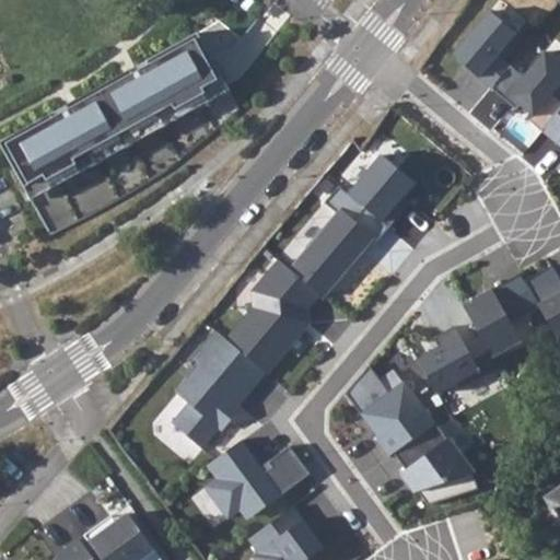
[(451,58),(490,91),(509,68),(497,58),(514,36),(488,13),(451,58)]
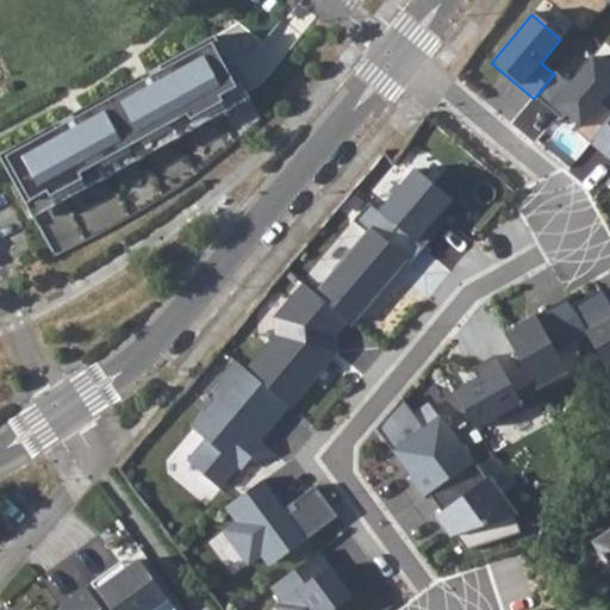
[(55,124),(0,154),(0,155),(29,209),(51,197),(55,205),(88,187),(83,179),(191,119),(195,128),(229,110),(224,101),(246,89),(216,36),(160,66),(162,70),(145,80),(134,87),(131,82),(83,107),(86,112),(74,119),(57,128),(55,124)]
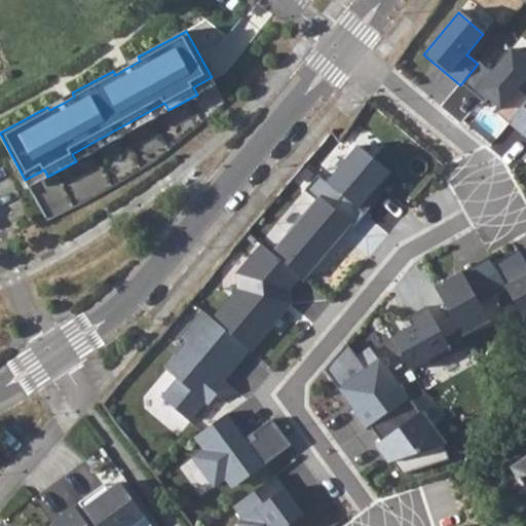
[(478,64),(460,85),(473,97),(477,92),(487,102),(498,111),(495,115),(508,125),(525,104),(525,97),(518,90),(525,80),(525,63),(511,50),(490,74),(478,64)]
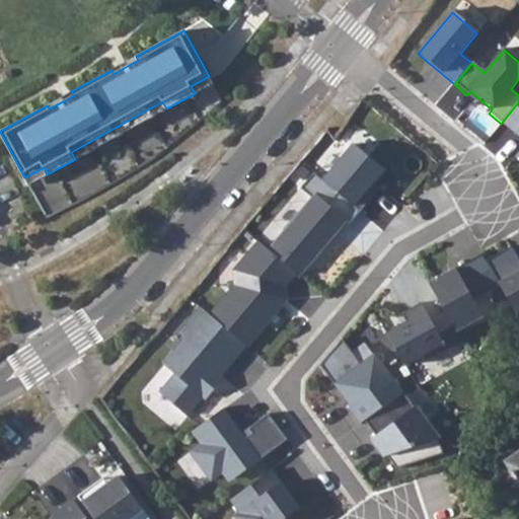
[(112,70),(114,74),(124,68),(122,64),(112,70)]
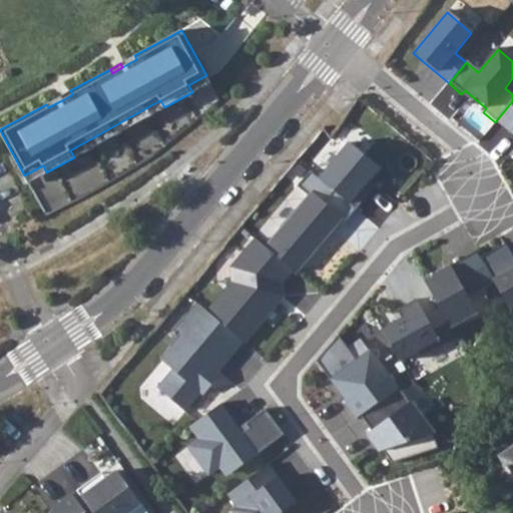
[(188,85),(192,92),(210,82),(206,75),(188,85)]
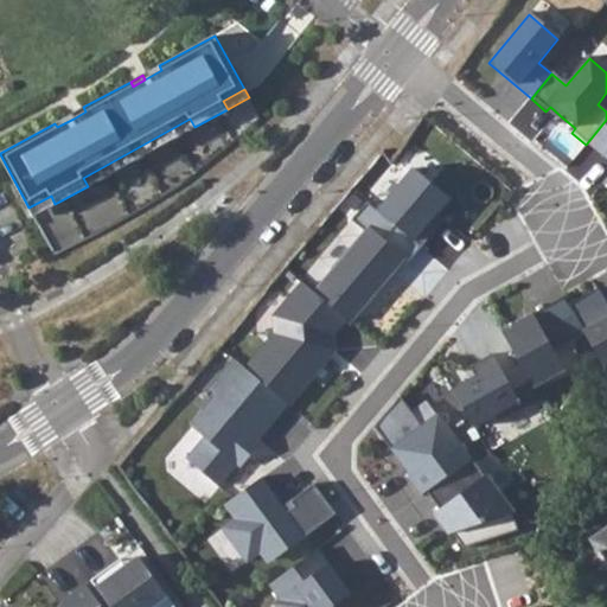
[(71,114),(74,119),(85,112),(83,107),(71,114)]
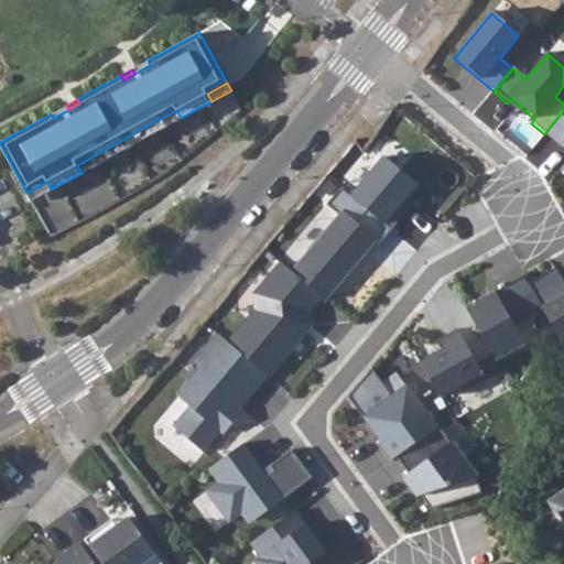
[(511,99),(507,104),(519,112),(522,109),(511,99)]
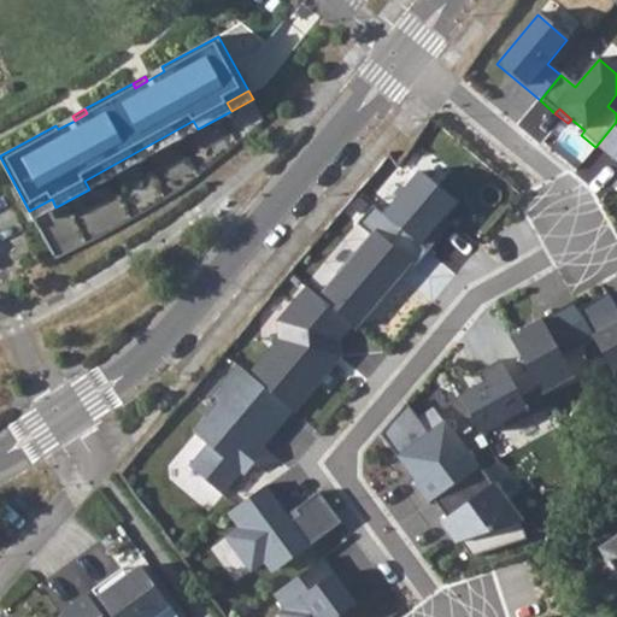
[(616,122),(595,147),(616,165),(616,181),(615,184),(616,187),(616,122)]
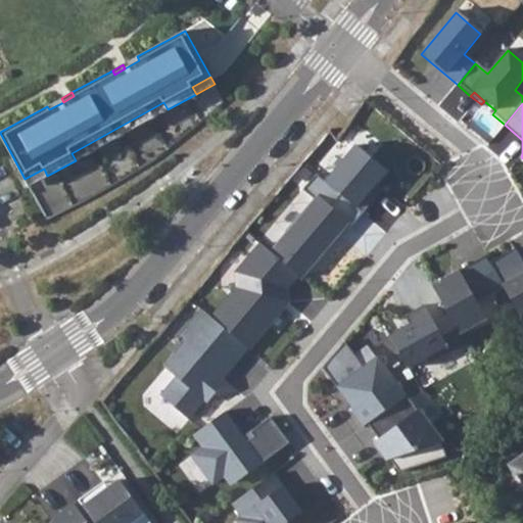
[(357,145),(326,182),(365,214),(378,198),(371,192),(388,172),(357,145)]
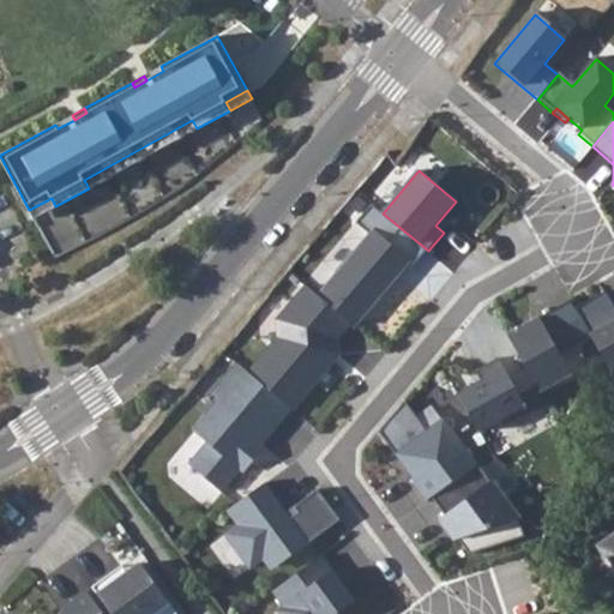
[(29,210),(34,218),(55,206),(52,198),(29,210)]
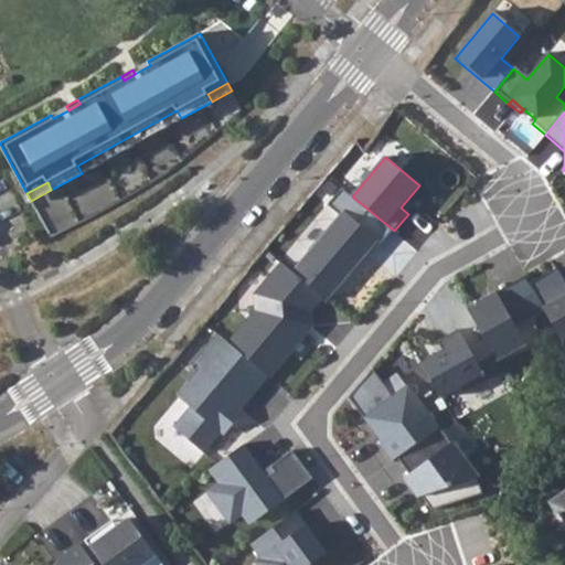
[(344,213),(375,238),(382,244),(394,231),(352,196),(344,189),(332,203),(344,213)]
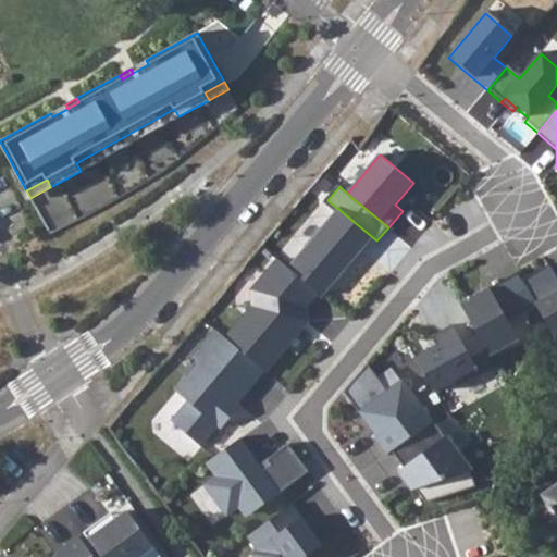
[(339,210),(289,270),(318,294),(370,235),(339,210)]
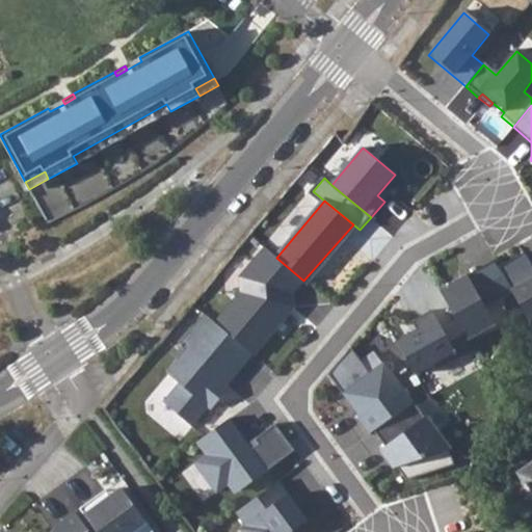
[(241,293),(214,321),(253,353),(294,307),(294,293),(303,281),(276,258),(265,247),(239,278),(241,293)]
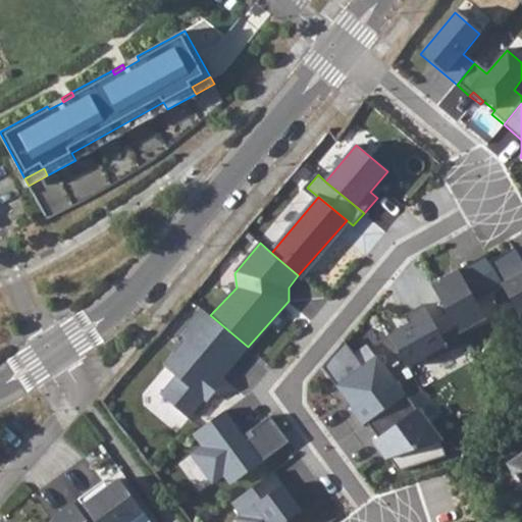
[(521,258),(516,247),(489,262),(503,285),(518,313),(521,310),(521,258)]
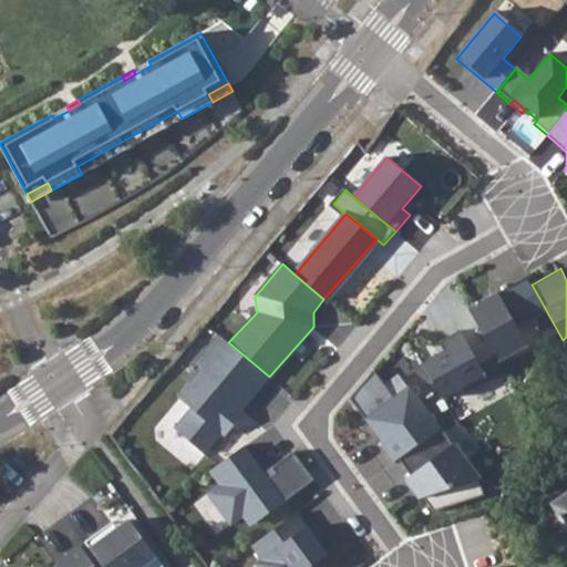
[(527,277),(470,309),(487,340),(498,361),(527,344),(517,327),(546,310),(532,285),(527,277)]
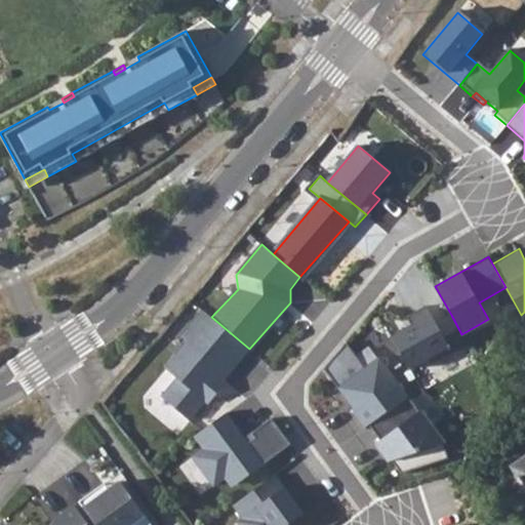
[(461,334),(451,315),(437,323),(427,306),(407,317),(411,325),(393,336),(411,369),(429,359),(432,364),(467,344),(461,334)]
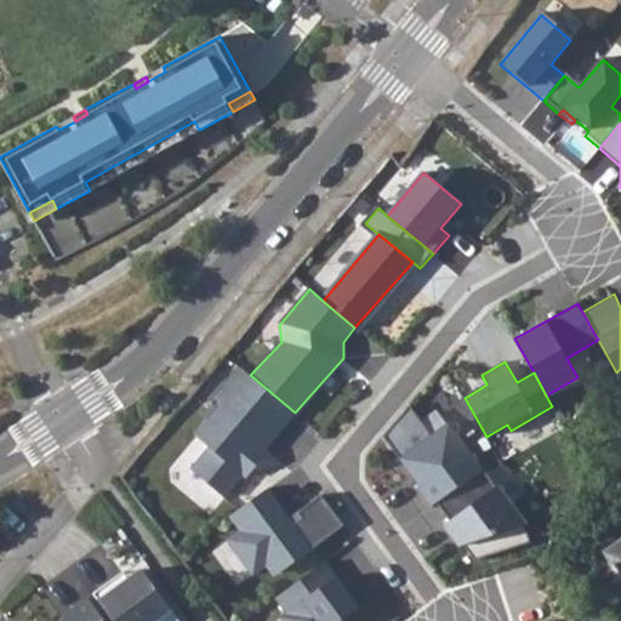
[(263,449),(295,412),(250,375),(239,365),(214,396),(220,402),(194,433),(209,445),(189,467),(223,496),(250,465),(255,465),(267,451),(263,449)]
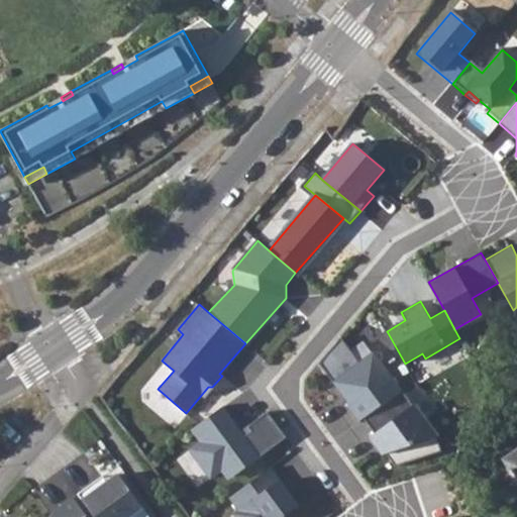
[(360,362),(341,337),(320,363),(351,405),(349,407),(359,421),(364,418),(402,390),(374,351),(360,362)]
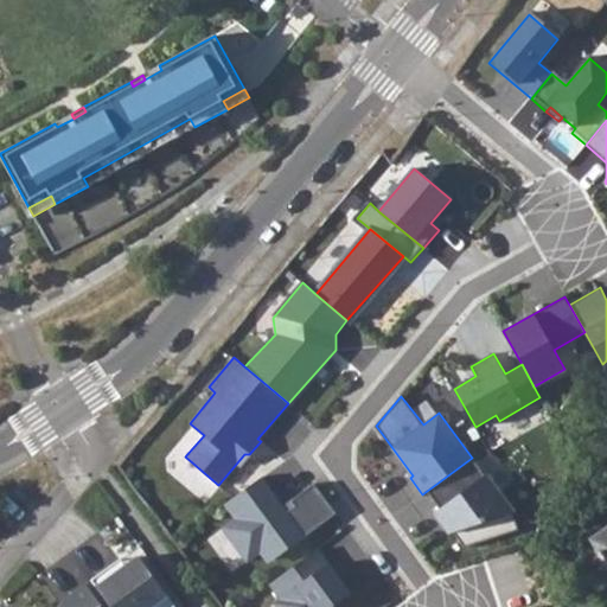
[(472,458),(427,491),(441,509),(435,512),(451,532),(454,531),(466,547),(521,529),(513,513),(516,512),(487,474),(486,475),(472,458)]
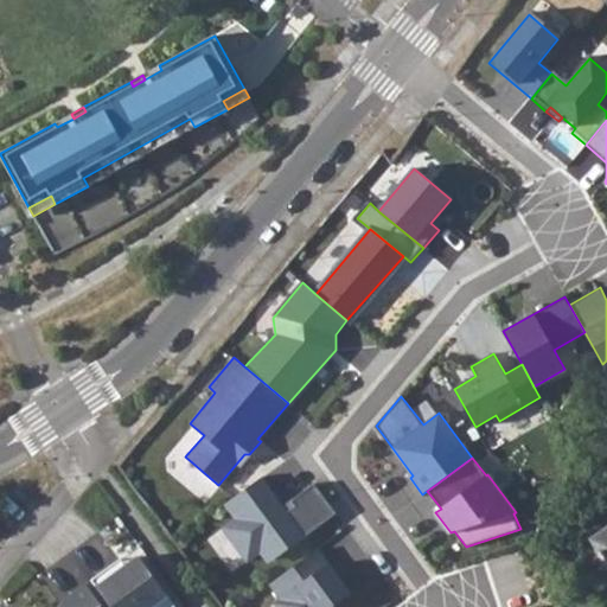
[(268,562),(331,511),(308,481),(280,504),(257,475),(221,503),(229,516),(216,524),(247,564),(259,554),(268,562)]
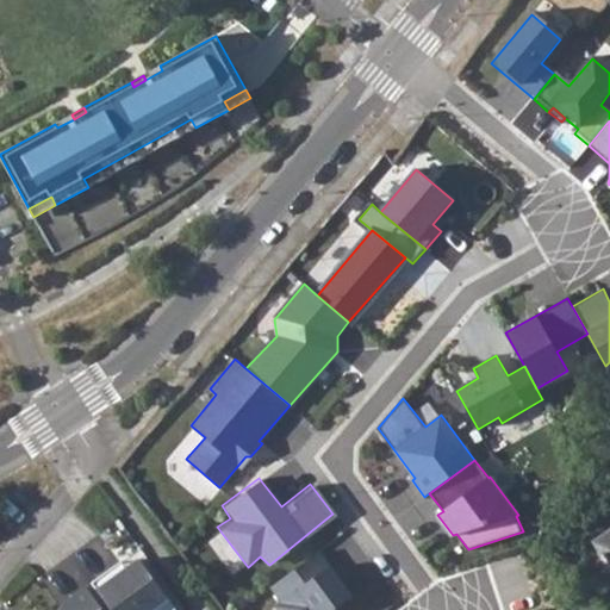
[(609,528),(593,540),(609,566),(609,528)]
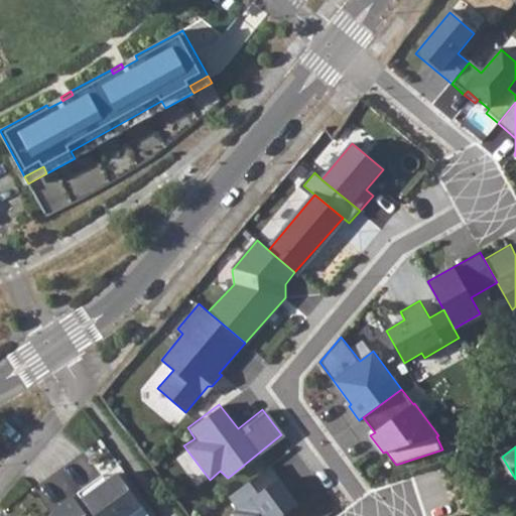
[(78,495),(94,515),(149,515),(152,514),(117,467),(78,495)]
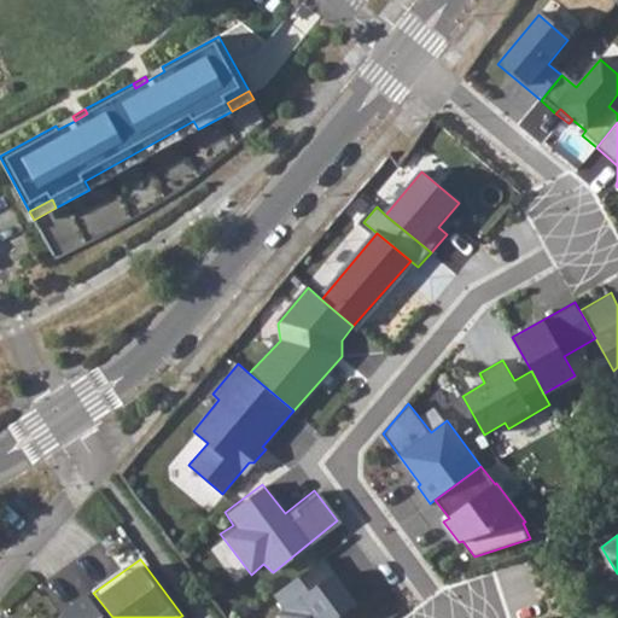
[(280,613),(283,617),(337,617),(357,604),(343,584),(339,587),(332,577),(336,575),(324,559),(274,595),(285,610),(280,613)]
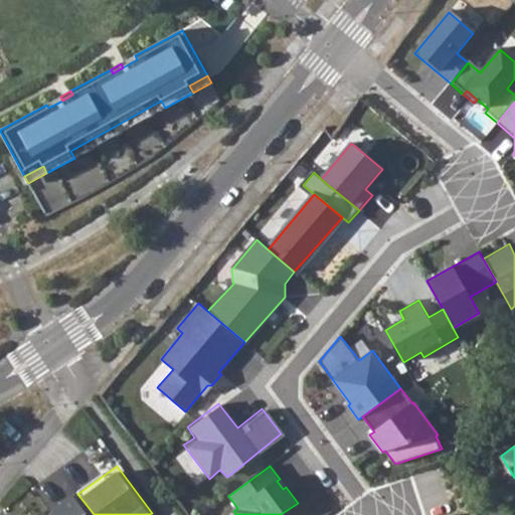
[(94,514),(77,494),(48,514),(94,514)]
